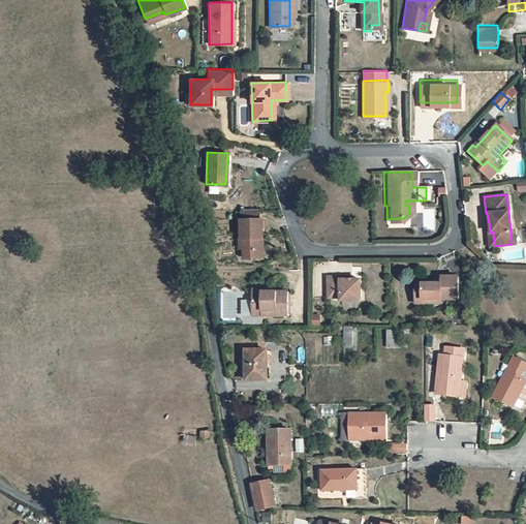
[(258,218),(257,209),(237,208),(237,218),(258,218)]
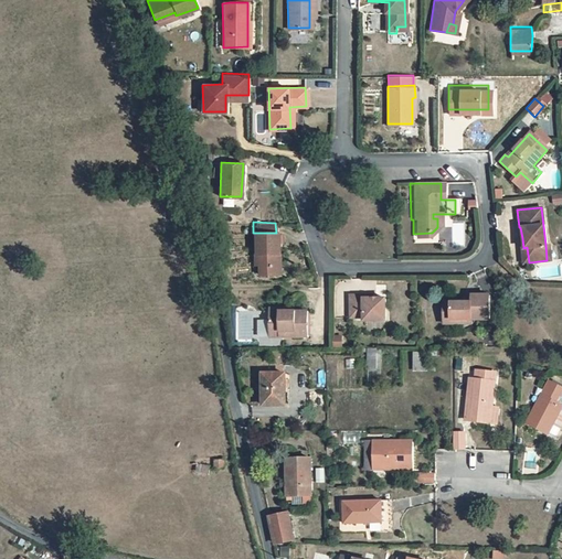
[(276,233),(253,233),(253,251),(255,253),(255,275),(267,275),(267,267),(276,267),(276,233)]
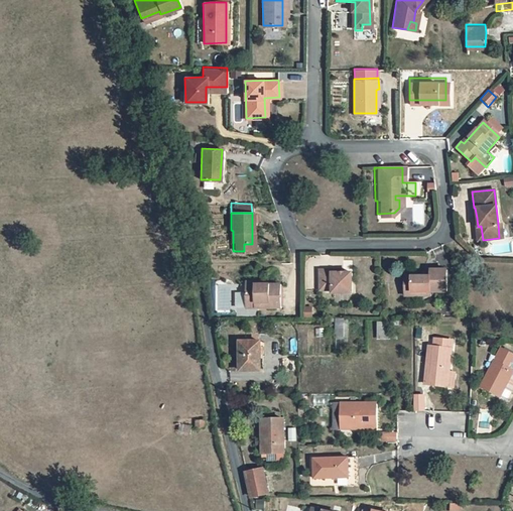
[(475,218),(477,240),(483,240),(481,226),(478,227),(477,218),(475,218)]
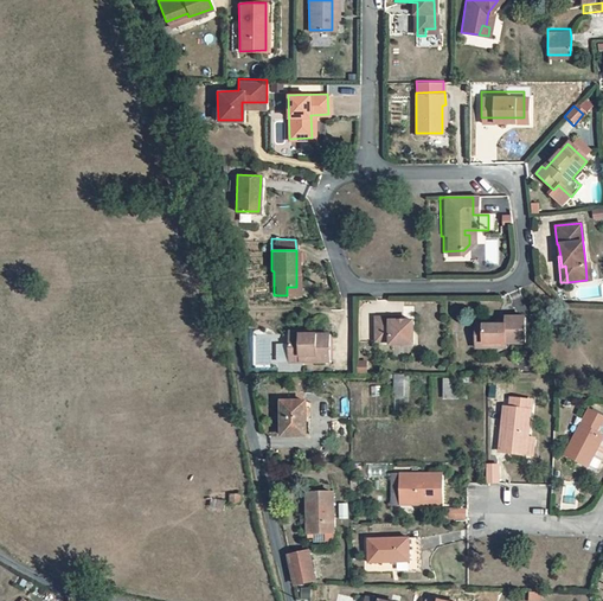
[(387,320),(386,315),(371,315),(371,340),(385,340),(385,344),(408,344),(408,320),(387,320)]
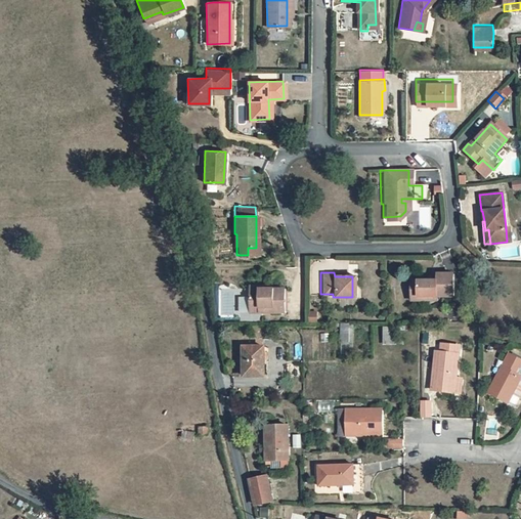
[(407,279),(407,300),(433,299),(433,296),(449,296),(449,273),(433,273),(433,278),(407,279)]
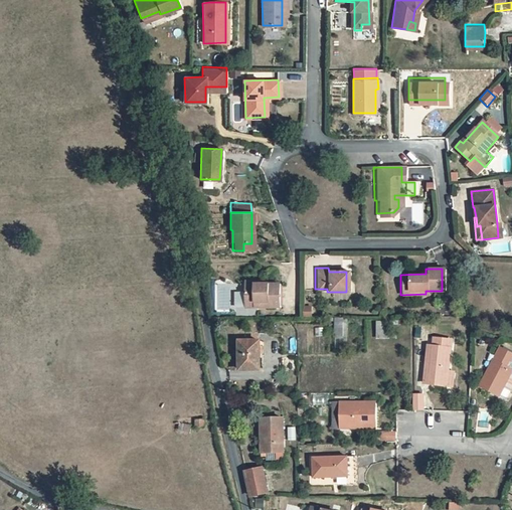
[(276,284),(242,285),(242,306),(277,306),(276,284)]
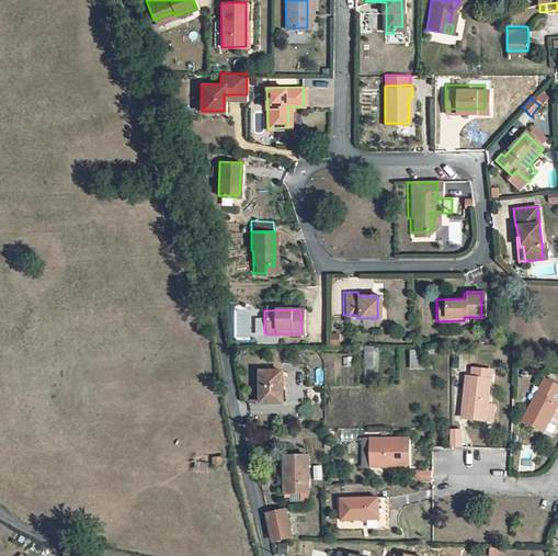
[(362,369),(372,369),(371,345),(362,345),(362,369)]
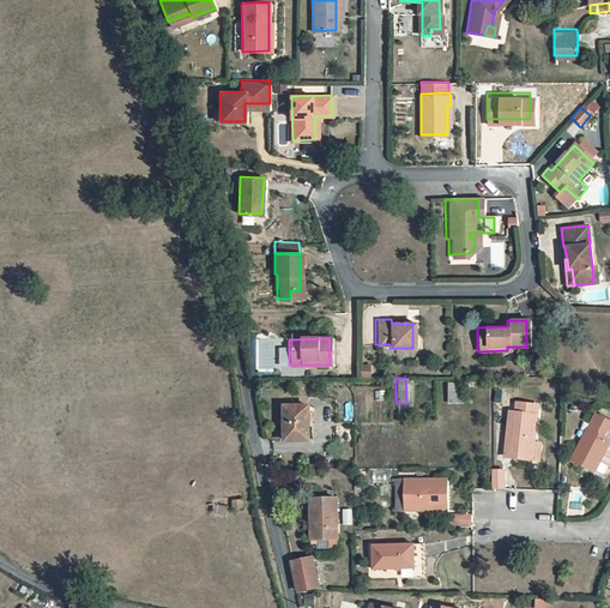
[(503,457),(531,459),(532,437),(533,407),(512,404),(509,420),(506,420),(503,457)]
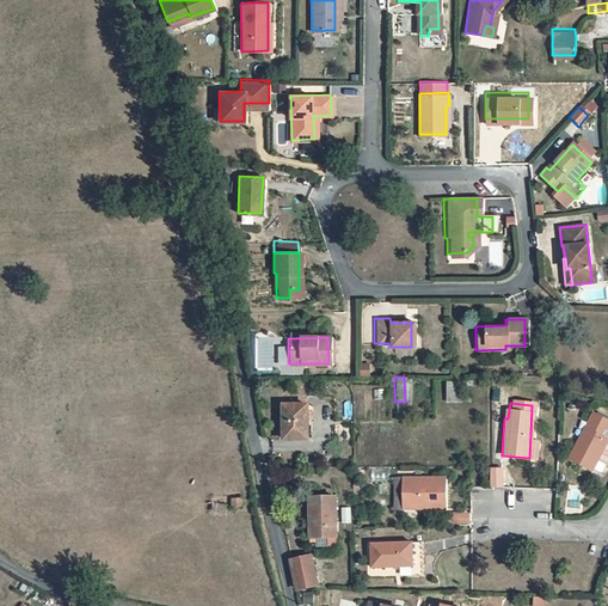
[(304,438),(301,405),(281,406),(281,438),(304,438)]
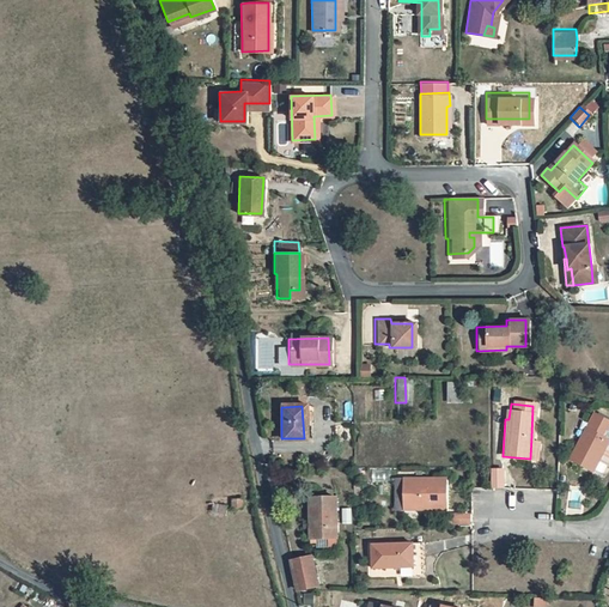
[(608,420),(594,413),(570,459),(594,472),(608,442),(608,441),(604,438),(608,429),(608,420)]
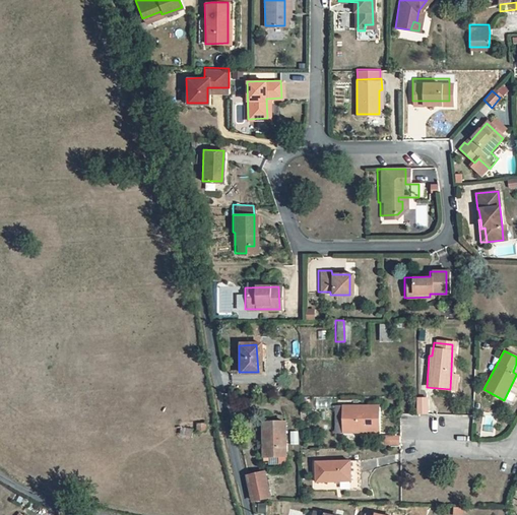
[(416,396),(417,411),(429,411),(428,395),(416,396)]
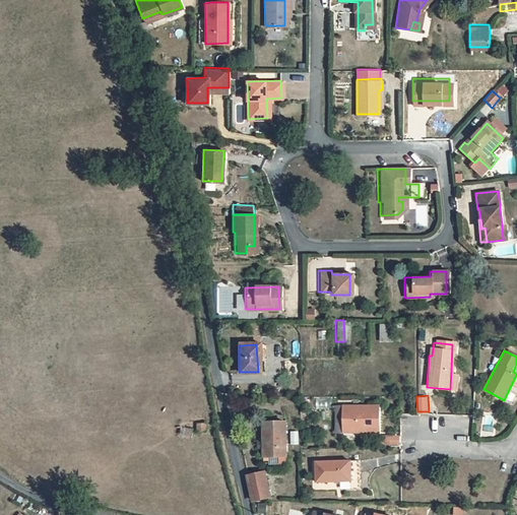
[(340,434),(379,432),(379,407),(340,409),(340,434)]
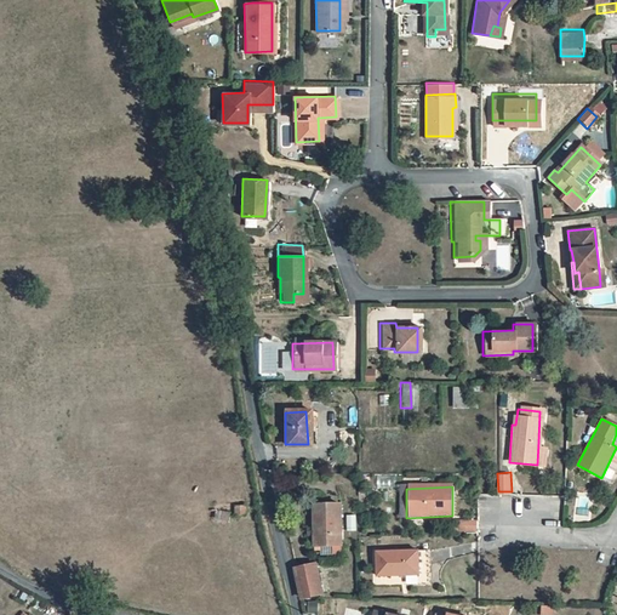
[(329,552),(340,550),(337,541),(346,539),(338,501),(313,502),(323,542),(326,542),(329,552)]
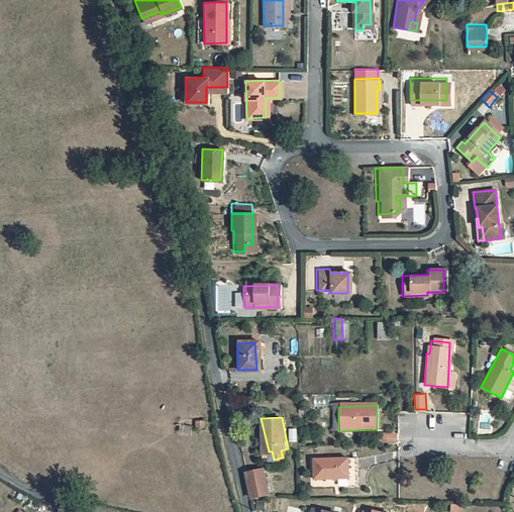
[(394,431),(377,431),(377,440),(394,440),(394,431)]
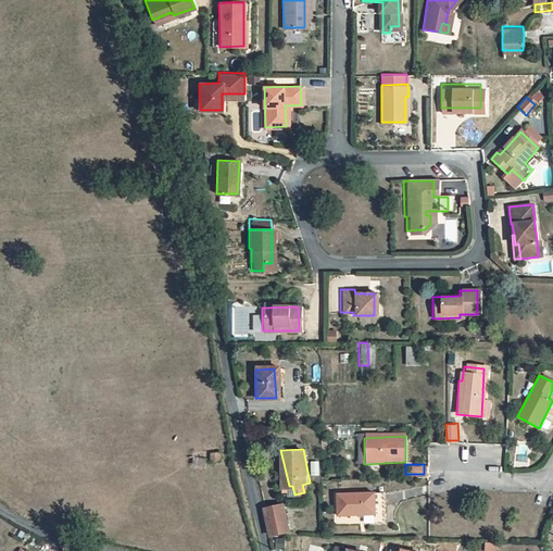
[(384,509),(373,509),(372,497),(337,498),(338,518),(361,518),(362,528),(385,528),(384,509)]
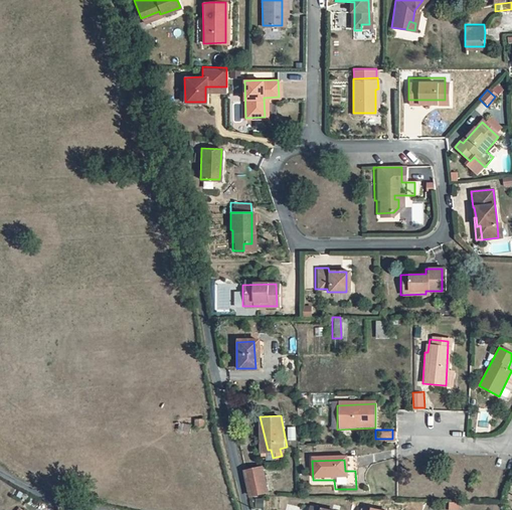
[(345,471),(355,471),(354,460),(344,460),(345,471)]
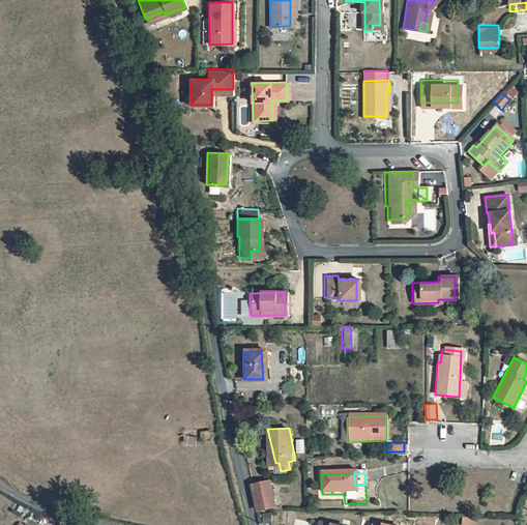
[(268,484),(250,487),(256,511),(274,508),(268,484)]
